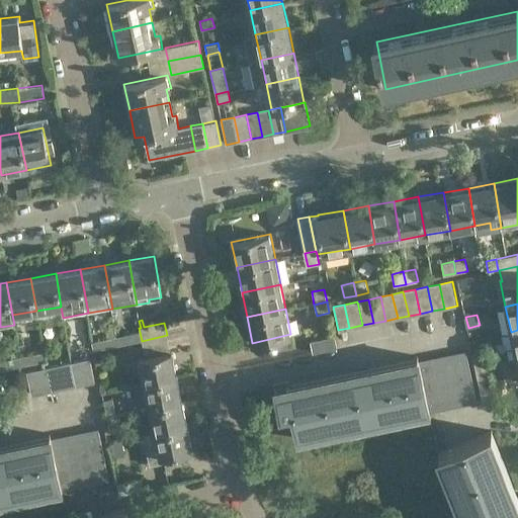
[(119,345),(142,341),(140,332),(117,336),(119,345)]
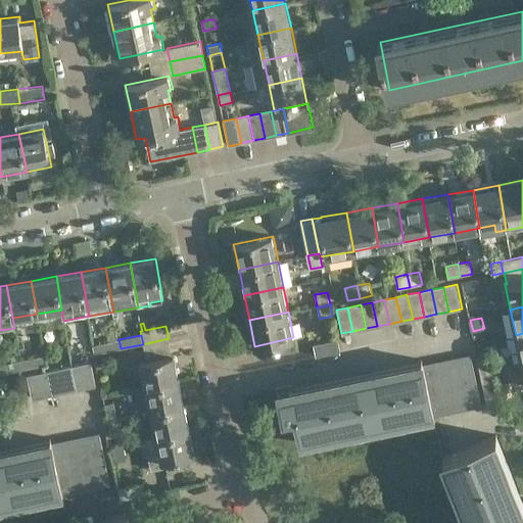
[(144,348),(170,343),(169,338),(143,344),(144,348)]
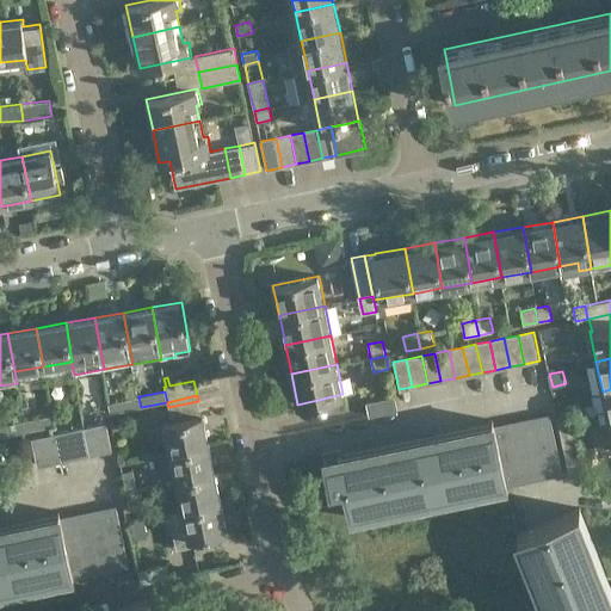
[(394,395),(376,400),(365,402),(369,415),(396,409),(394,395)]
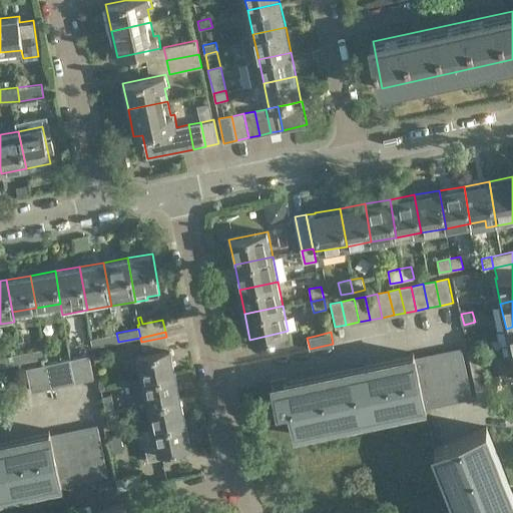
[(93,348),(118,342),(116,333),(91,339),(93,348)]
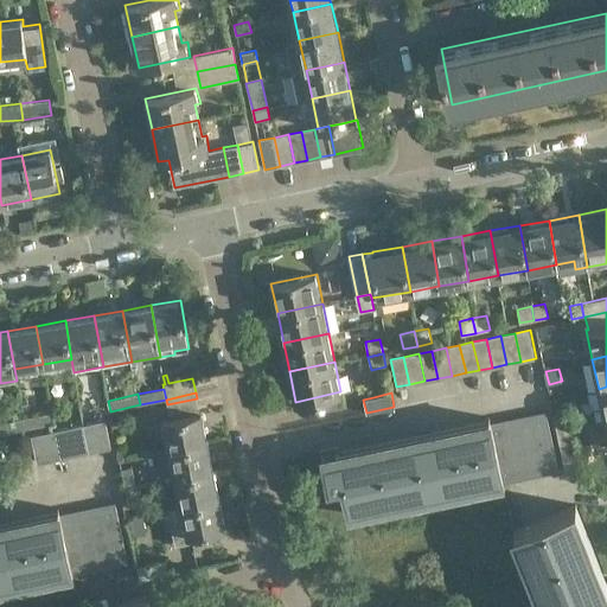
[(161,420),(167,448),(208,440),(202,411),(200,411),(197,398),(167,404),(171,417),(161,420)]
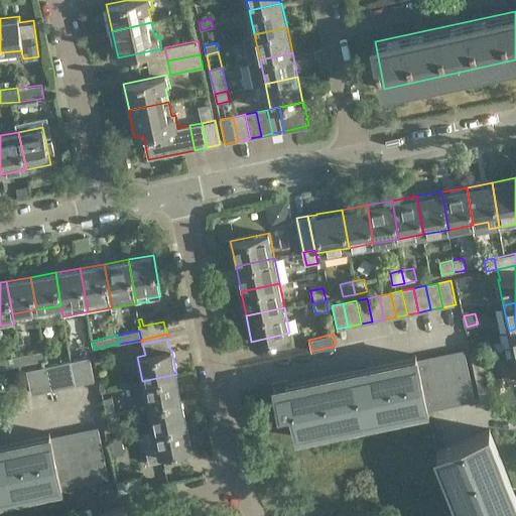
[(474,364),(485,361),(483,349),(471,352),(474,364)]
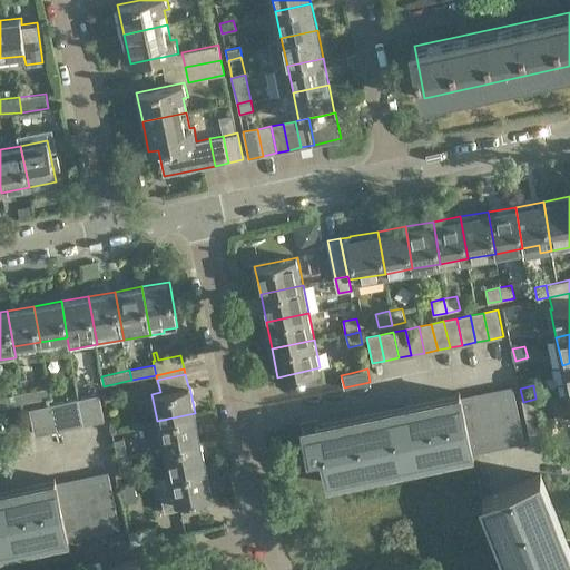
[(51,397),(49,387),(49,386),(21,393),(23,403),(51,397)]
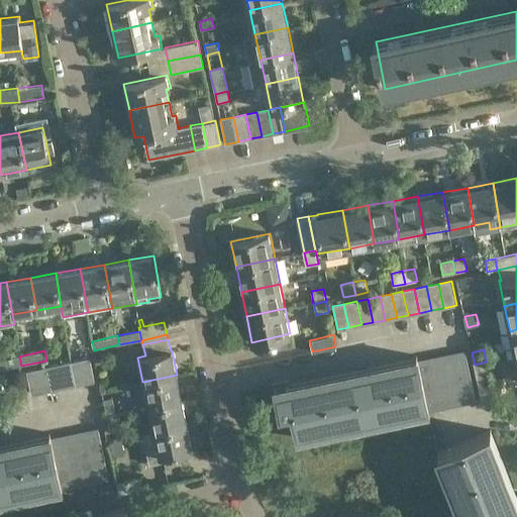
[(458,378),(471,375),(466,352),(453,354),(458,378)]
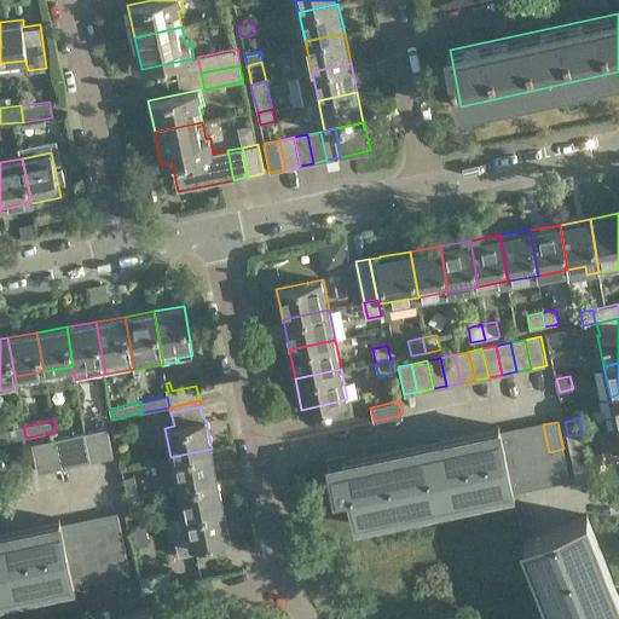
[(534,455),(549,452),(543,424),(530,427),(534,455)]
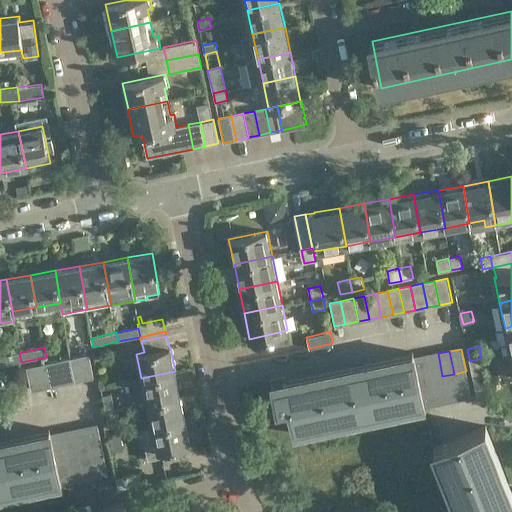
[(419,381),(414,358),(413,352),(411,352),(412,358),(287,384),(286,378),(273,381),(279,409),(290,406),(296,434),(298,433),(296,427),(421,401),(423,407),(424,407),(424,404),(419,381)]
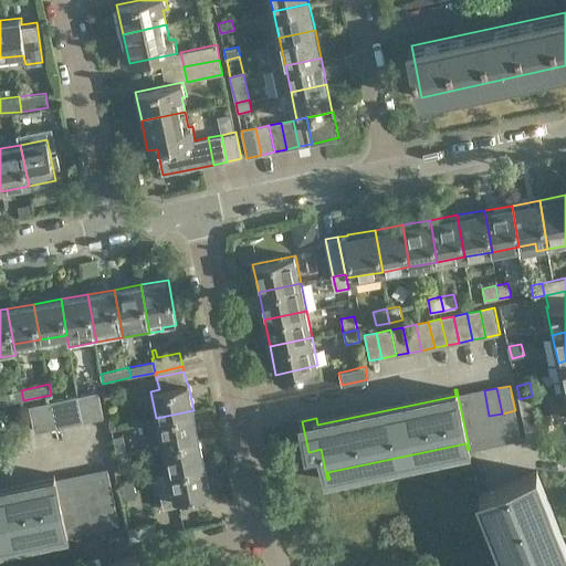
[(0,405),(23,400),(21,390),(0,394),(0,405)]
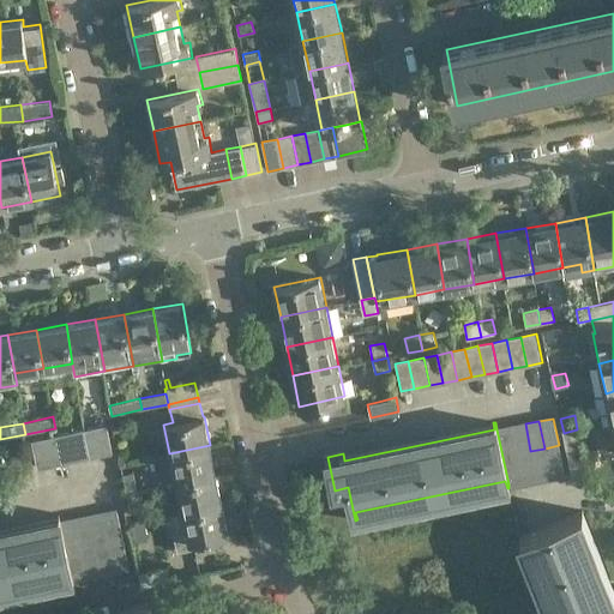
[(517,455),(530,451),(525,423),(511,427),(517,455)]
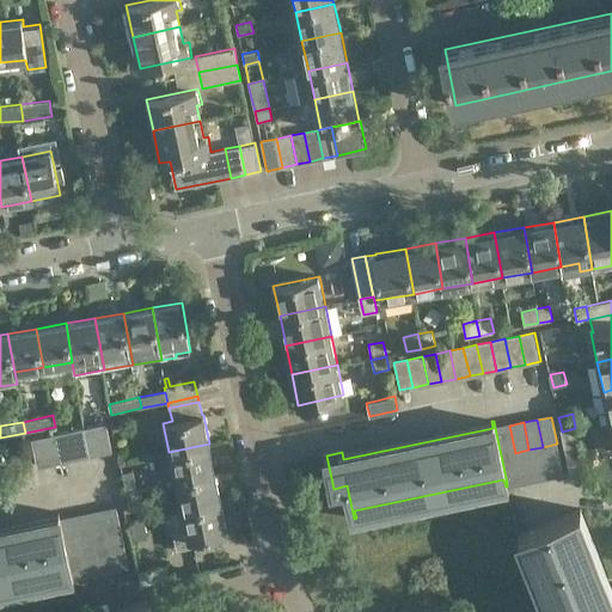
[(84,428),(90,457),(112,452),(106,424),(84,428)]
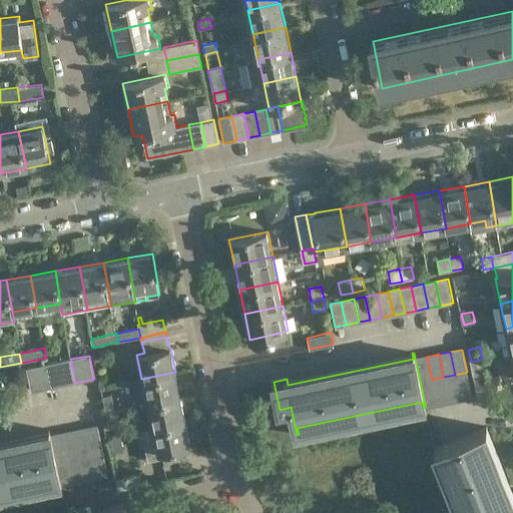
[(420,382),(432,380),(427,357),(415,359),(420,382)]
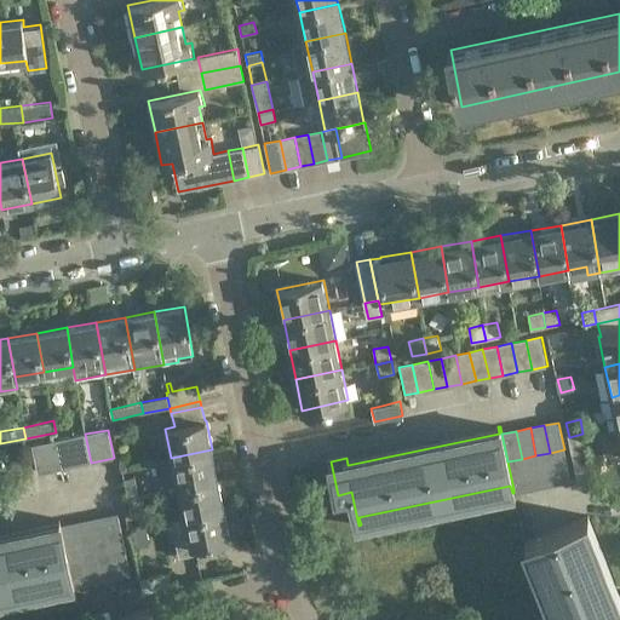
[(63,469),(91,463),(85,434),(57,440),(63,469)]
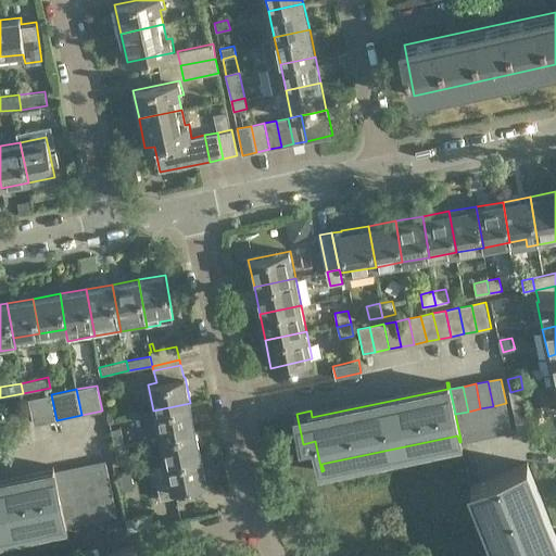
[(522,389),(510,392),(518,430),(531,427),(522,389)]
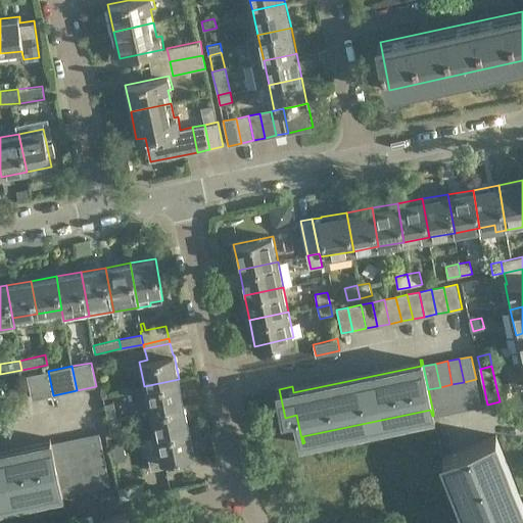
[(32,399),(53,395),(48,371),(27,375),(32,399)]
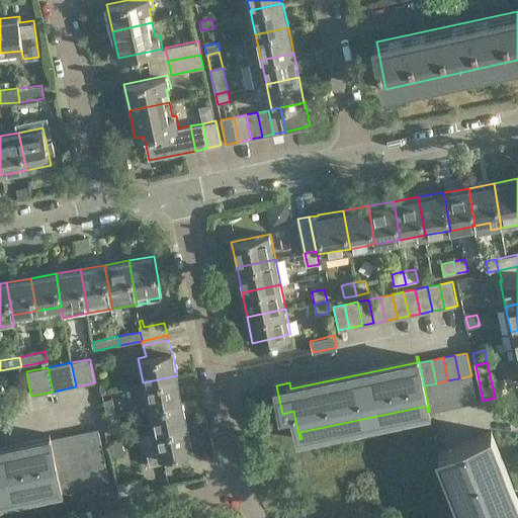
[(141,410),(149,408),(182,401),(177,375),(143,382),(135,384),(141,410)]
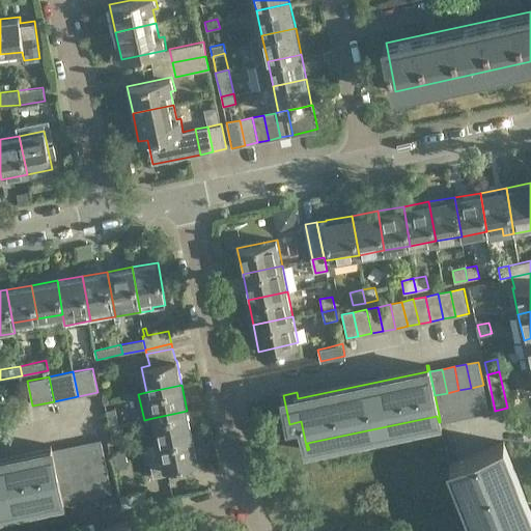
[(483,385),(471,388),(476,412),(488,409),(483,385)]
